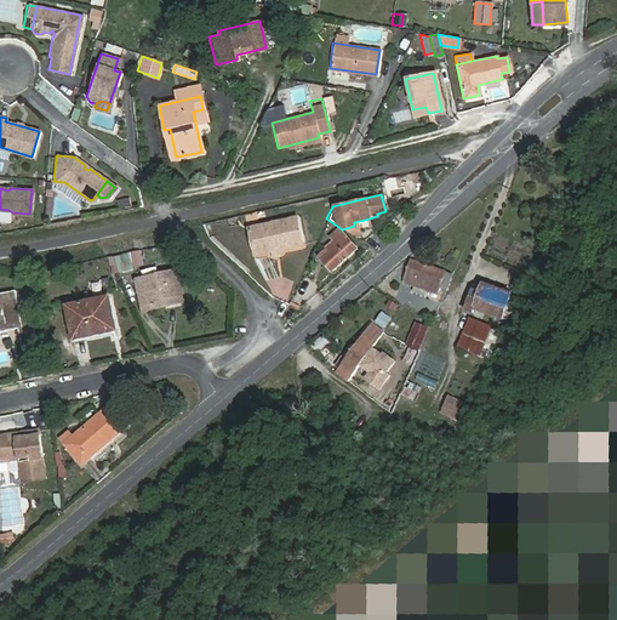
[(129,206),(127,199),(115,200),(118,209),(129,206)]
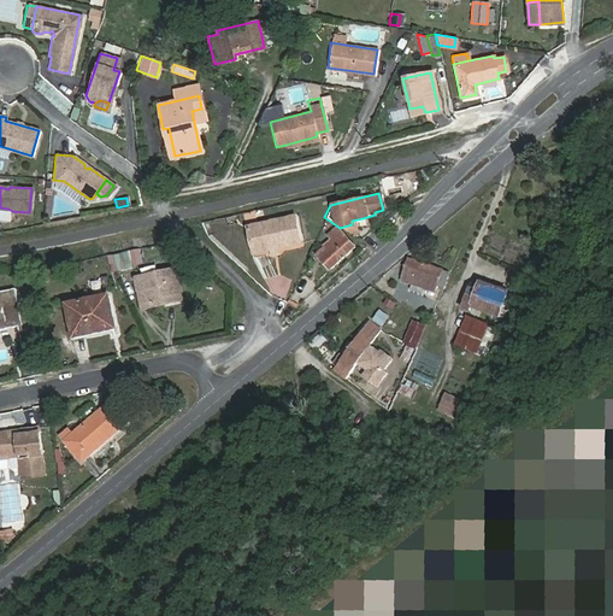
[(251,252),(299,242),(293,215),(245,226),(251,252)]
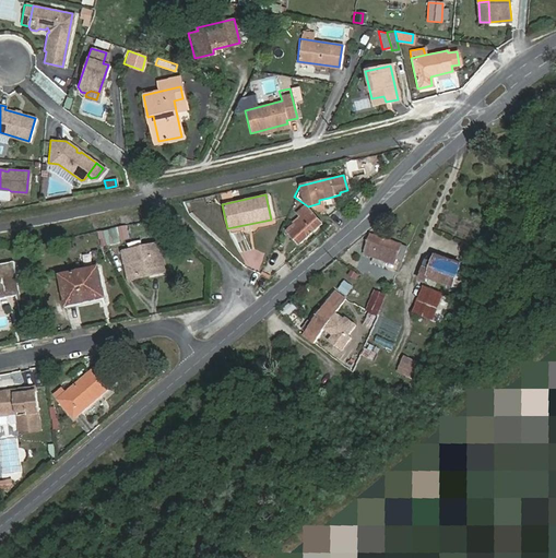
[(291,222),(296,227),(288,234),(297,244),(320,223),(304,205),(295,212),(298,215),(291,222)]
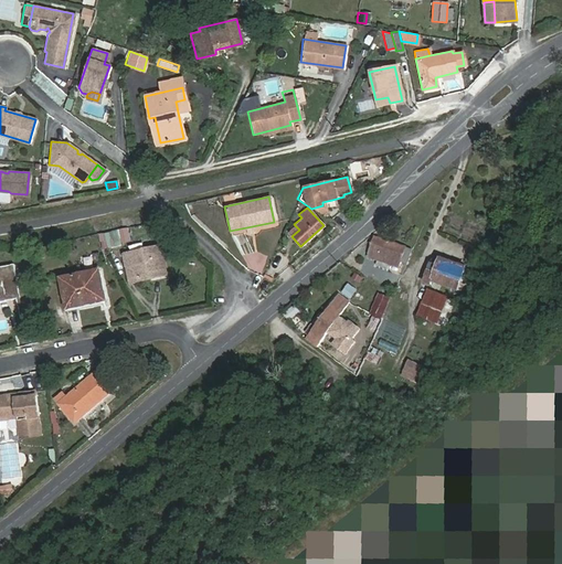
[(103,231),(106,245),(118,242),(115,229),(103,231)]
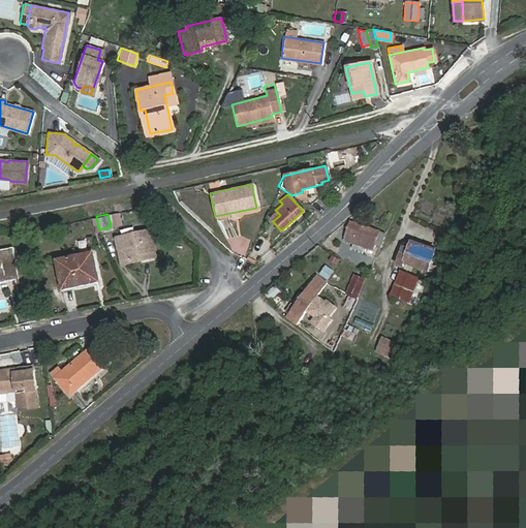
[(361,246),(370,250),(372,244),(378,245),(382,233),(348,220),(342,240),(351,243),(361,246)]
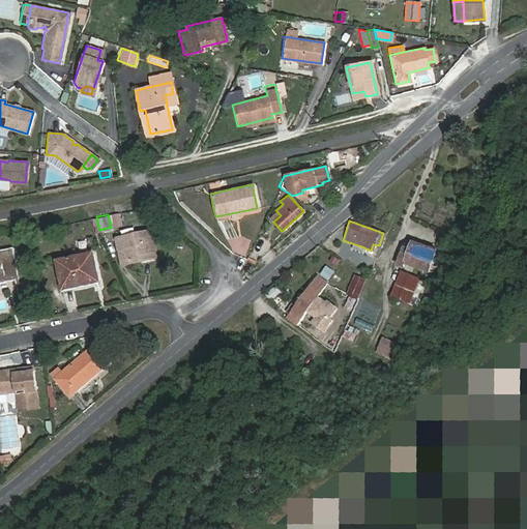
[(121,263),(136,260),(136,257),(152,253),(147,232),(115,239),(121,263)]
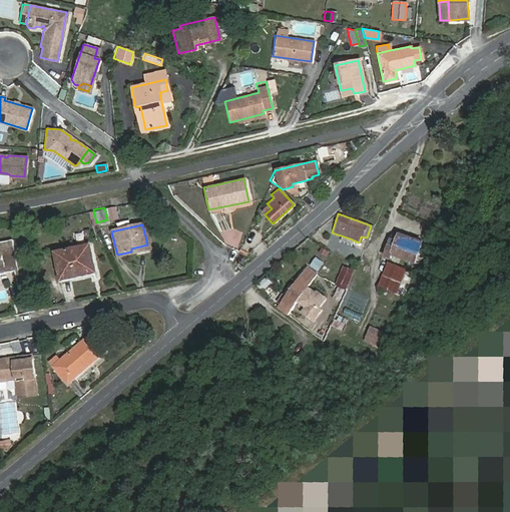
[(389,258),(390,254),(413,262),(420,241),(397,233),(395,239),(389,236),(382,254),(389,258)]
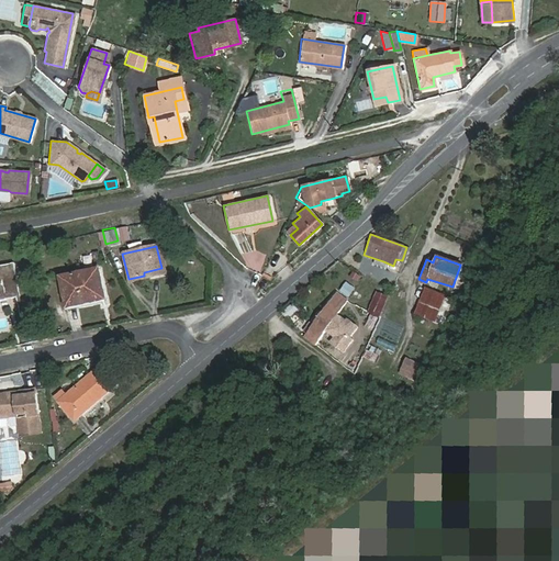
[(383,261),(373,258),(371,264),(382,267),(383,261)]
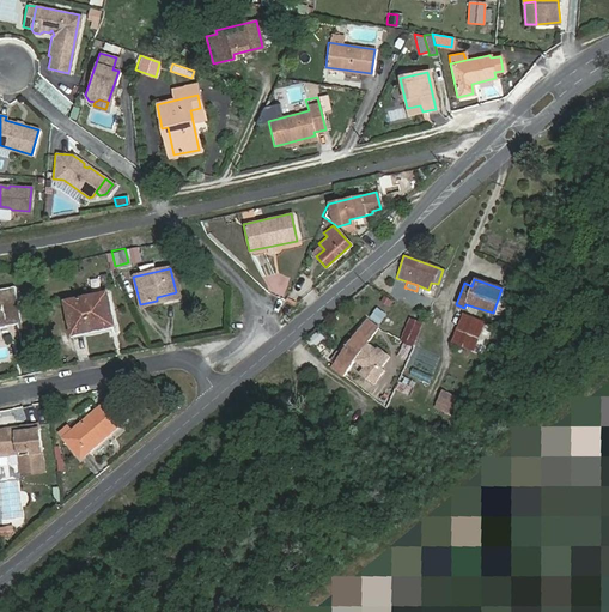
[(19,338),(34,335),(29,309),(18,311),(13,285),(0,288),(0,327),(16,325),(19,338)]
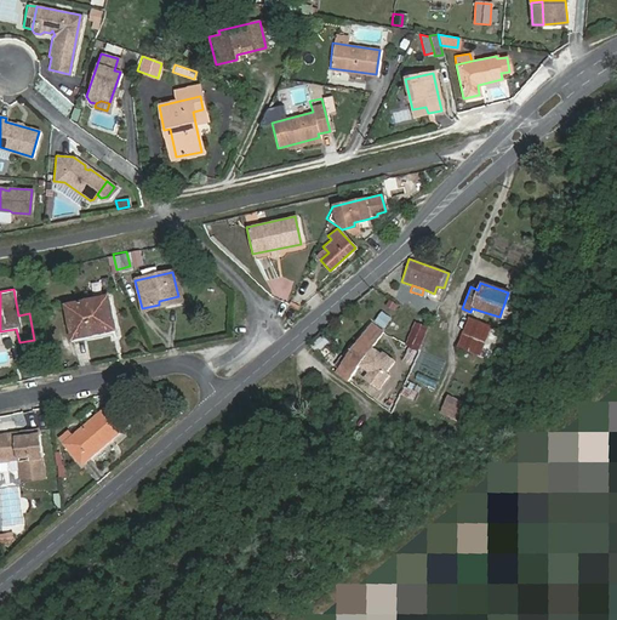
[(514,294),(508,293),(500,317),(503,318),(514,294)]
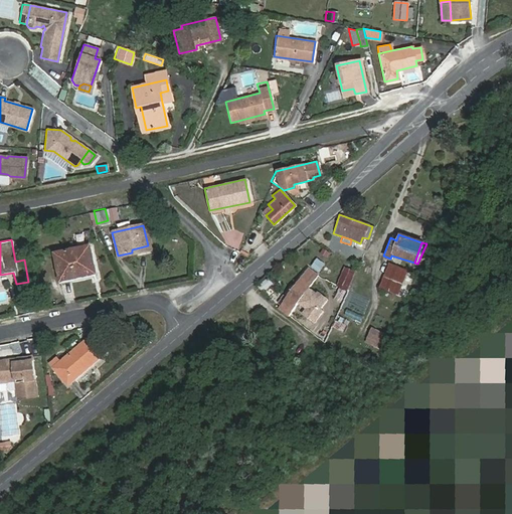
[(238,254),(245,261),(254,249),(247,243),(238,254)]
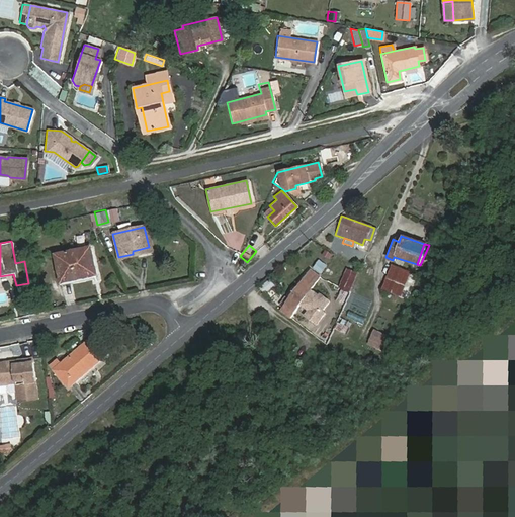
[(60,281),(95,274),(89,247),(54,254),(60,281)]
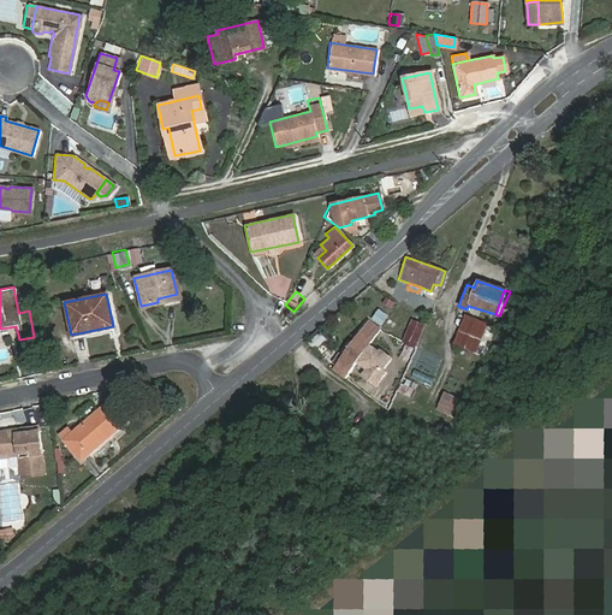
[(376,309),(370,318),(378,323),(384,314),(376,309)]
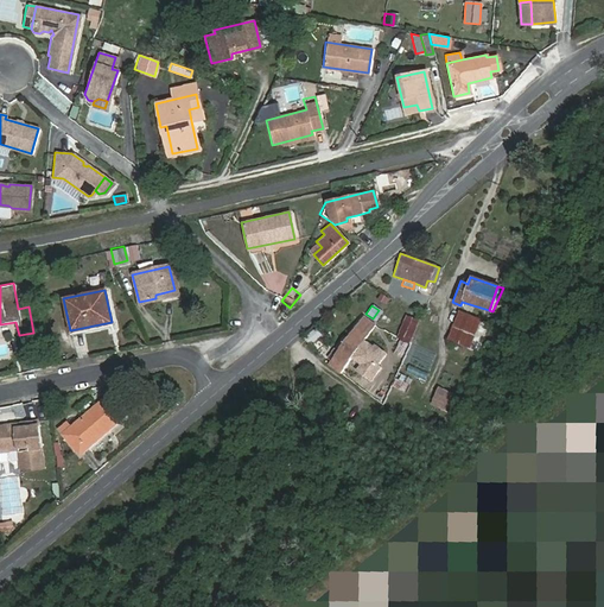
[(474,349),(485,322),(457,310),(445,337),(474,349)]
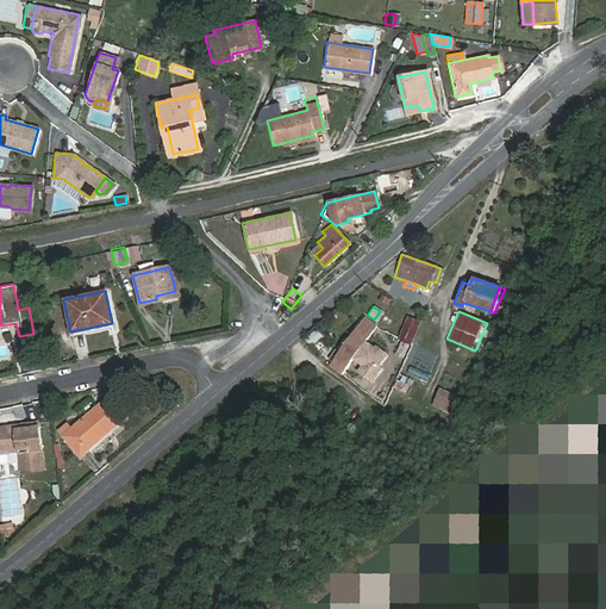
[(398,336),(408,342),(417,321),(406,316),(398,336)]
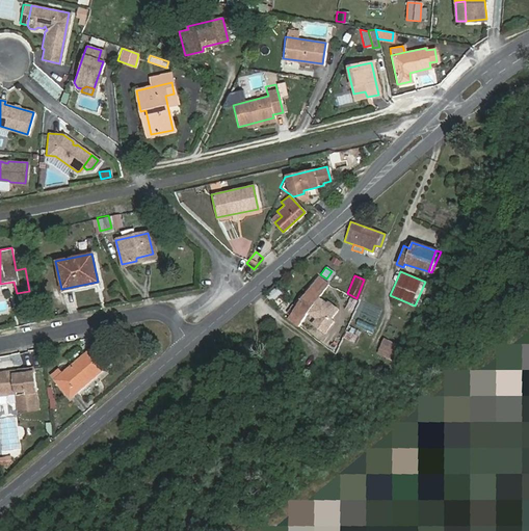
[(316,297),(326,284),(317,276),(294,307),(289,315),(287,318),(296,325),(306,312),(316,297)]
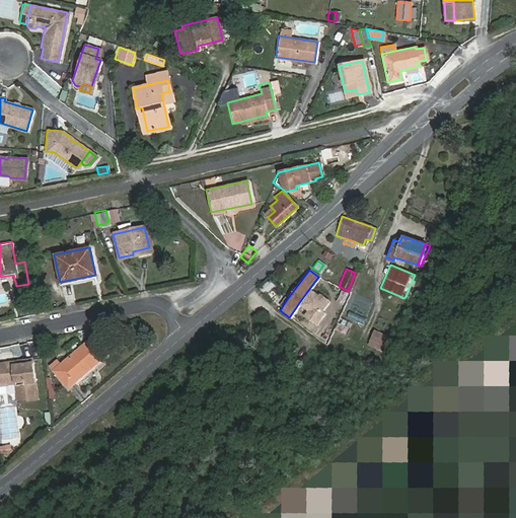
[(263,294),(273,285),(268,279),(258,287),(263,294)]
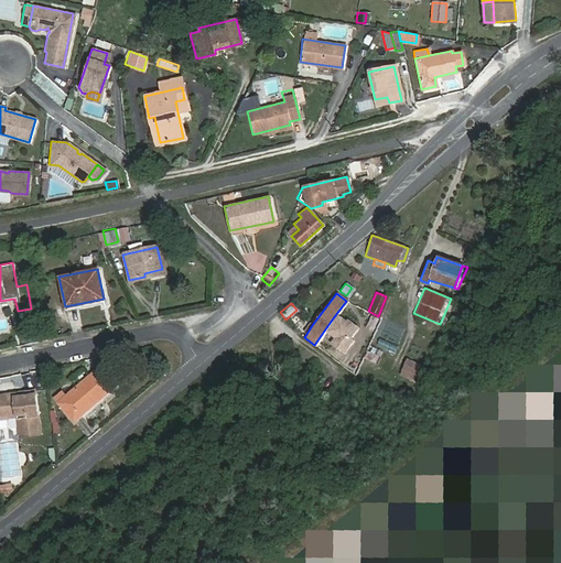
[(376,317),(369,314),(364,326),(370,329),(376,317)]
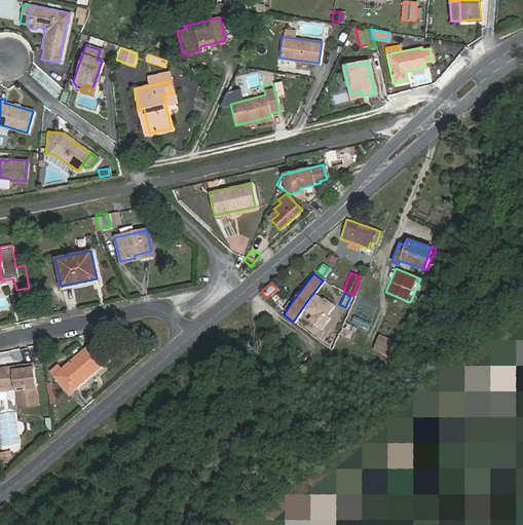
[(312,294),(302,308),(310,314),(307,320),(319,328),(327,316),(325,314),(332,305),(323,298),(322,300),(312,294)]
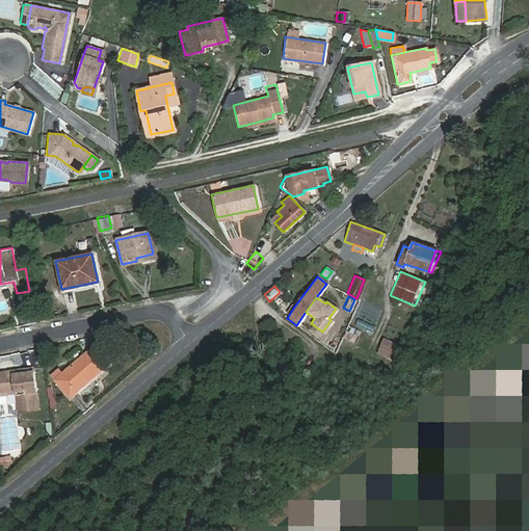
[(285,312),(289,315),(294,307),(290,303),(285,312)]
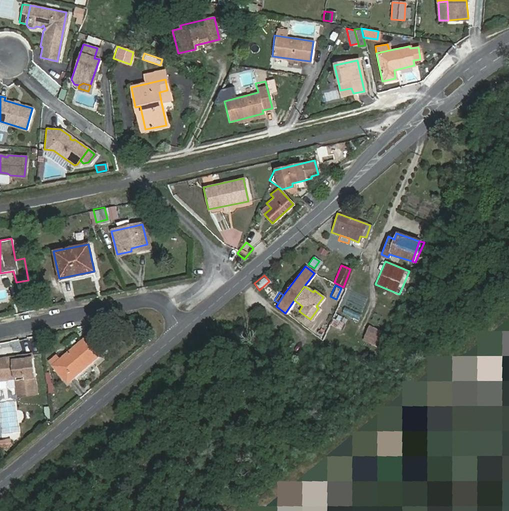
[(332,318),(329,324),(340,329),(343,323),(332,318)]
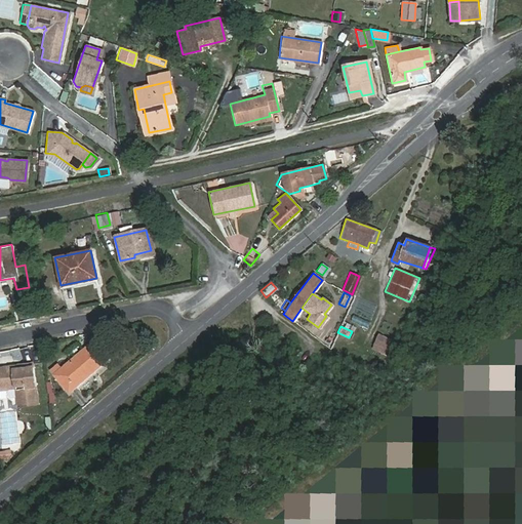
[(370,347),(383,353),(390,338),(377,332),(370,347)]
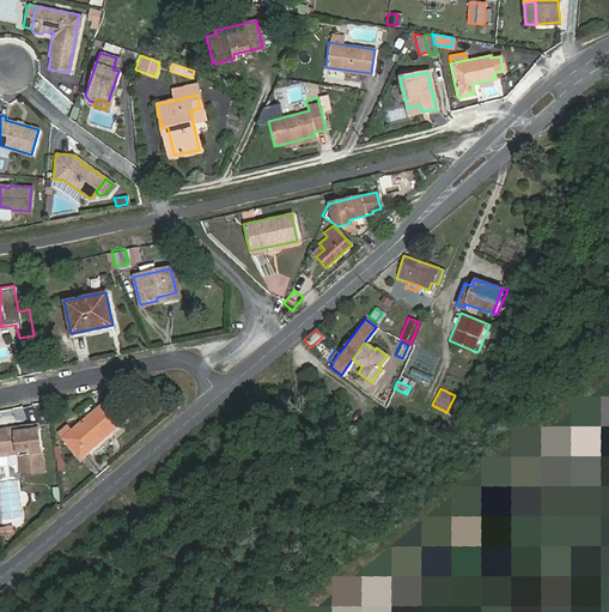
[(108,398),(69,430),(65,425),(58,431),(79,456),(125,418),(108,398)]
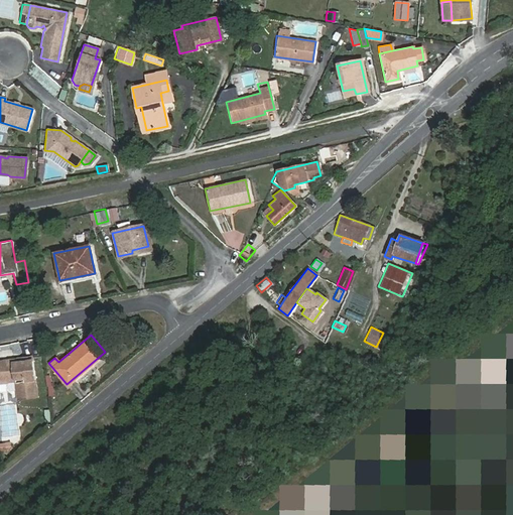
[(20,358),(21,363),(12,364),(11,359),(0,361),(0,382),(14,380),(16,399),(36,396),(30,356),(20,358)]
